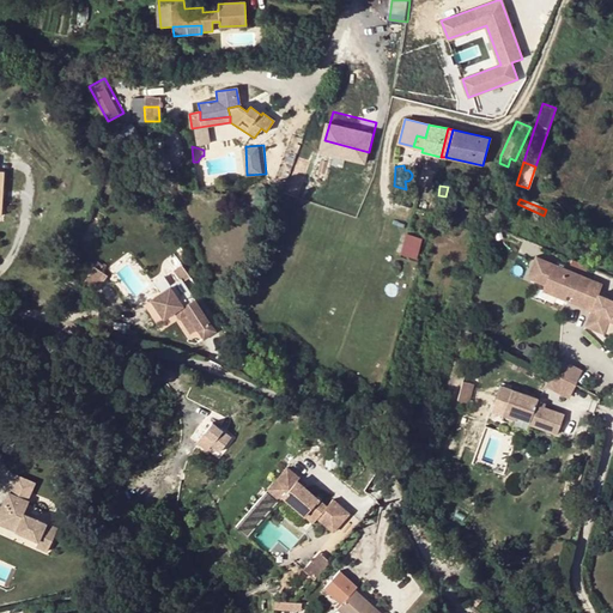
[(498,210),(490,207),(485,223),(493,225),(498,210)]
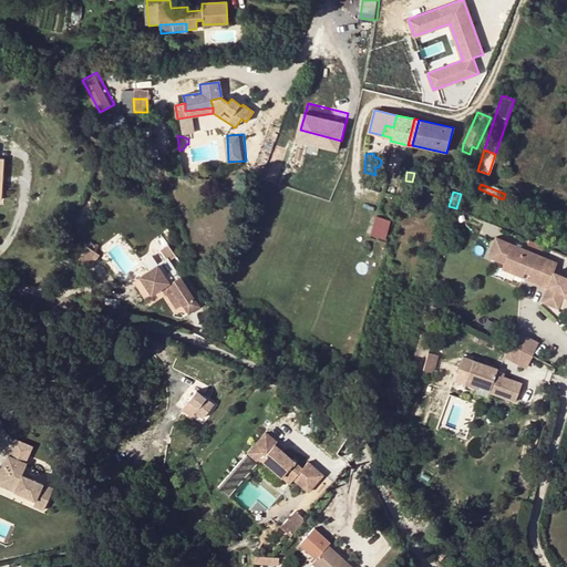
[(389,233),(393,217),(384,215),(380,232),(389,233)]
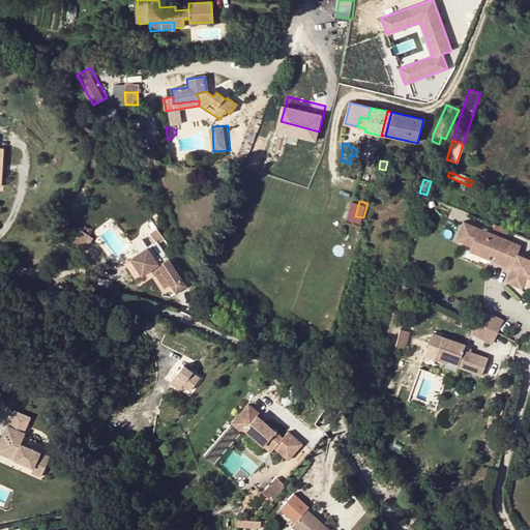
[(529,275),(529,259),(519,255),(522,245),(464,222),(455,240),(471,246),(483,252),(481,257),(490,260),(493,252),(498,253),(495,258),(513,266),(511,269),(512,269),(517,271),(516,274),(510,272),(506,283),(523,289),(527,278),(528,275),(529,275)]
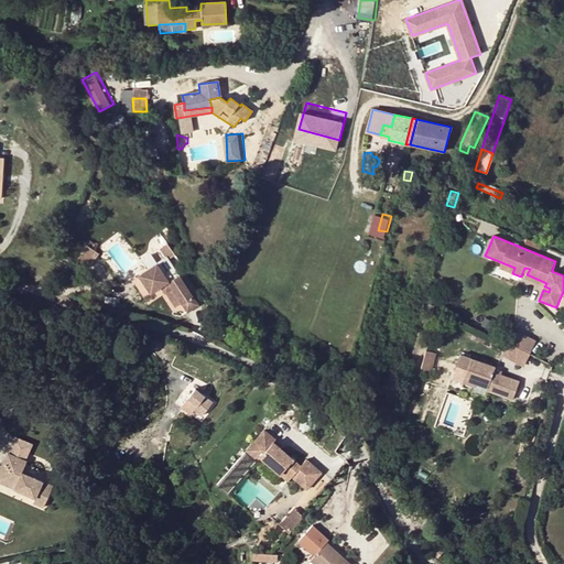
[(86,266),(96,251),(93,249),(87,245),(78,259),(86,266)]
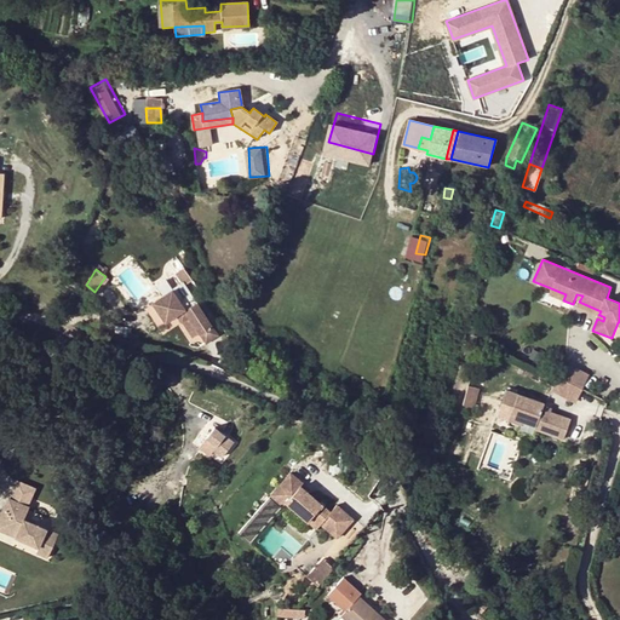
[(563,300),(566,294),(551,288),(549,294),(563,300)]
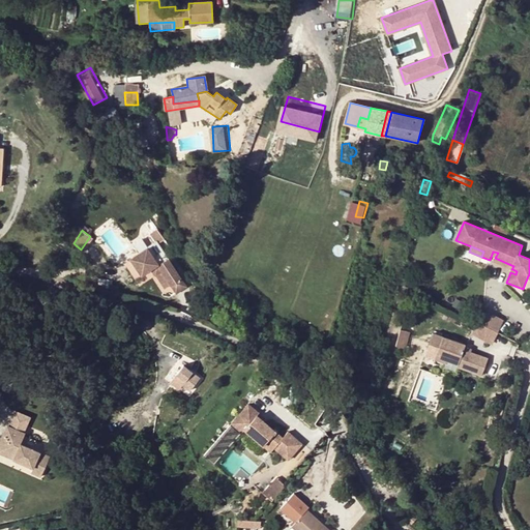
[(186,287),(169,260),(159,265),(148,247),(131,259),(142,275),(151,270),(155,276),(156,276),(163,271),(172,285),(177,293),(186,287)]
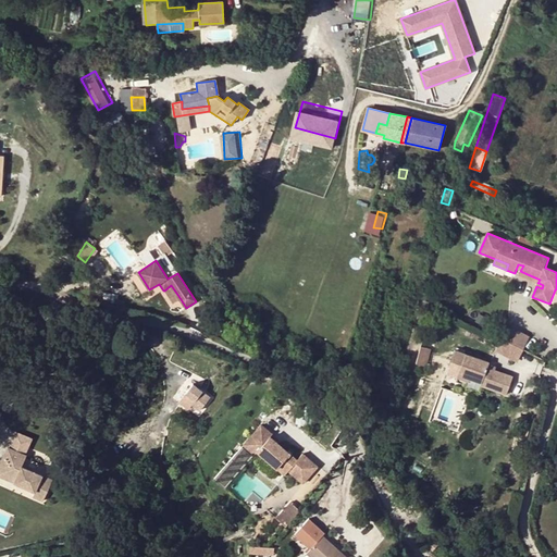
[(175,262),(168,268),(171,273),(180,267),(175,262)]
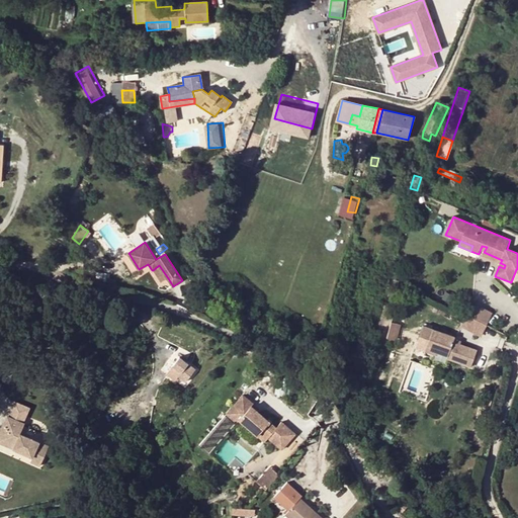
[(502,260),(484,252),(487,247),(482,246),(479,254),(500,263),(502,260)]
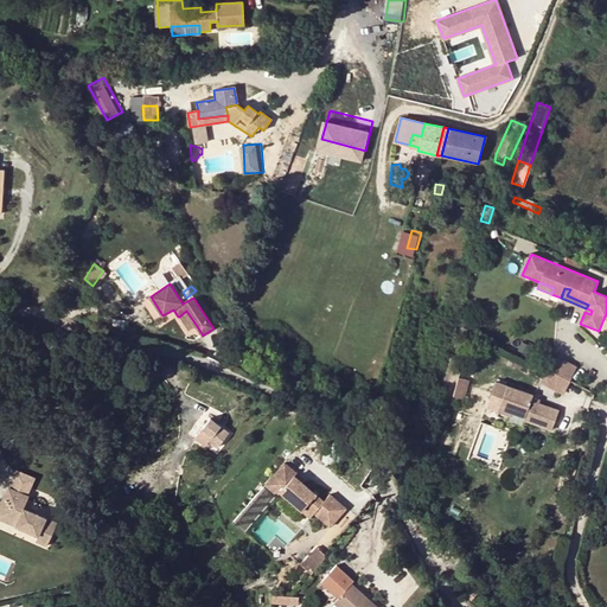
[(197,326),(186,311),(179,317),(189,332),(197,326)]
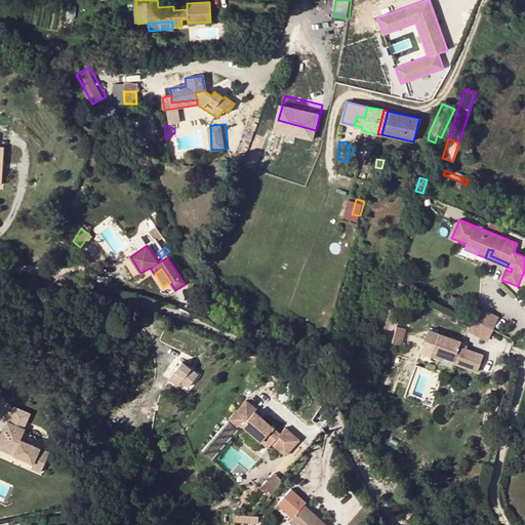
[(494,329),(500,318),(479,307),(474,318),(494,329)]
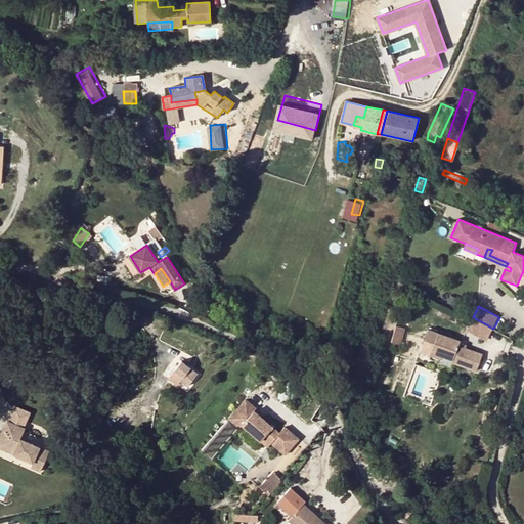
[(487,340),(493,329),(473,317),(467,330),(487,340)]
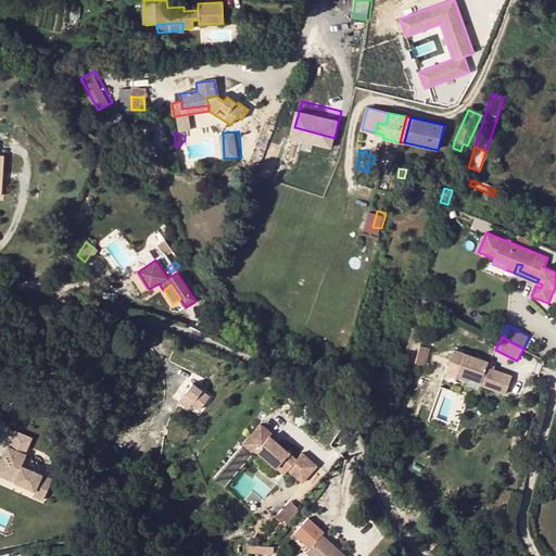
[(426,366),(431,349),(420,345),(415,364),(426,366)]
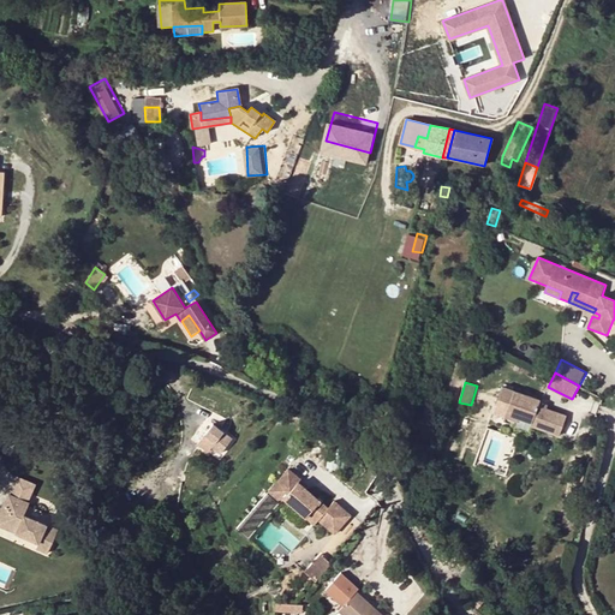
[(509,398),(505,411),(518,416),(530,421),(529,423),(559,435),(566,413),(545,406),(538,402),(539,399),(539,398),(501,383),(497,394),(509,398)]
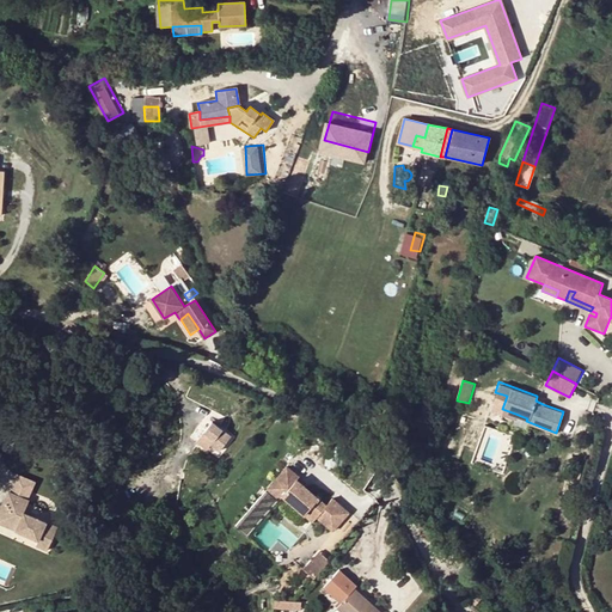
[(490,404),(502,409),(507,396),(495,392),(490,404)]
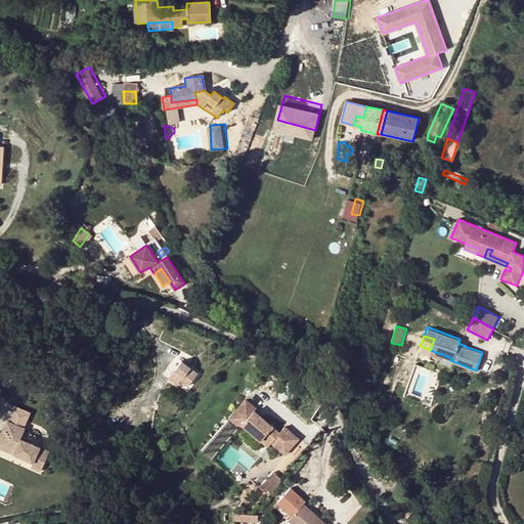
[(186,391),(204,374),(188,358),(171,376),(186,391)]
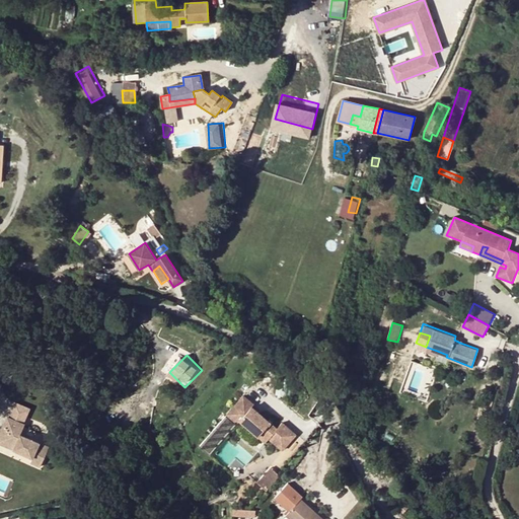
[(242,394),(226,414),(236,423),(239,419),(250,429),(253,426),(269,438),(282,450),(295,434),(282,423),(277,429),(250,405),(252,402),(242,394)]
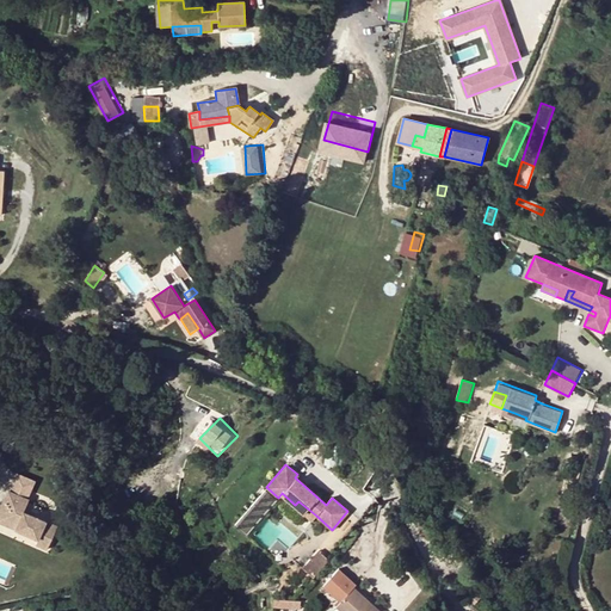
[(48,551),(59,526),(25,512),(30,500),(8,491),(2,504),(12,508),(6,520),(17,525),(16,530),(39,539),(36,545),(48,551)]
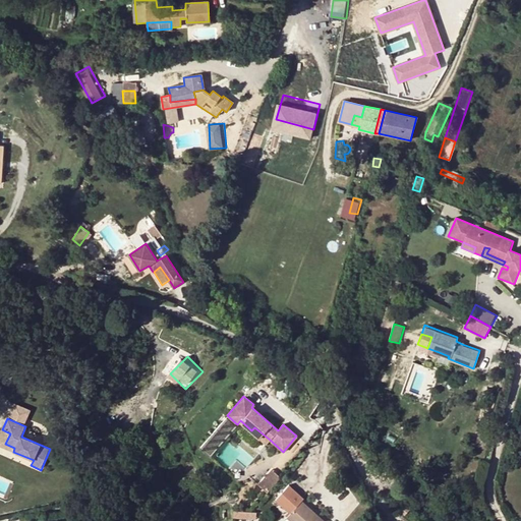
[(254,427),(251,430),(266,444),(270,440),(254,427)]
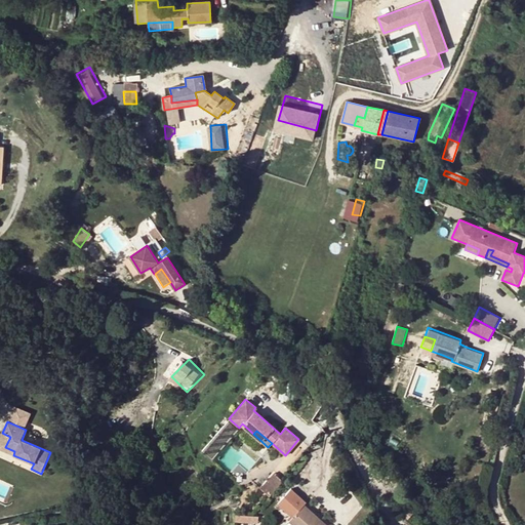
[(5,447),(10,437),(2,433),(0,437),(0,449),(13,455),(14,451),(5,447)]
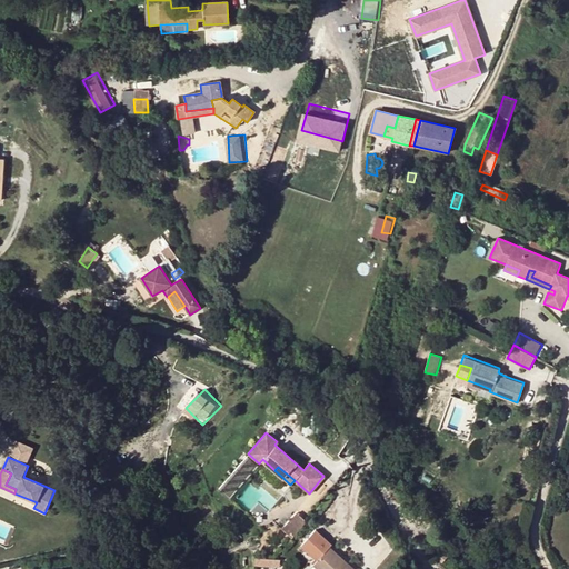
[(291,538),(306,521),(296,512),(281,528),(291,538)]
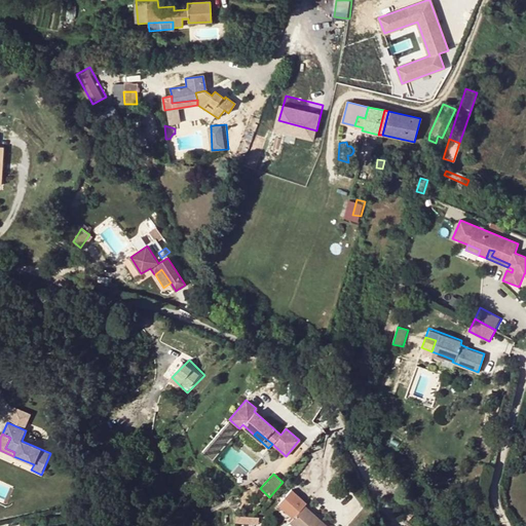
[(326,525),(304,505),(290,522),(294,525),(326,525)]
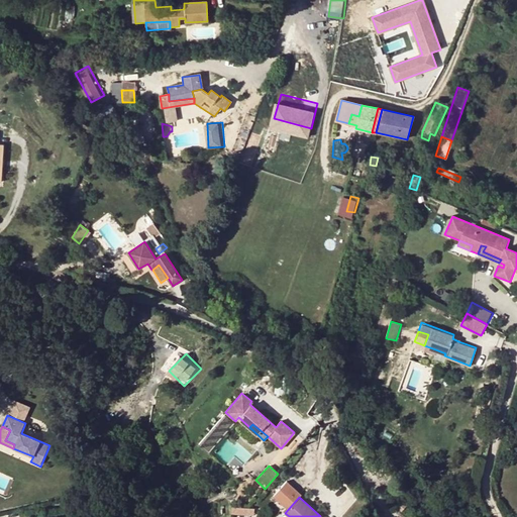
[(398,499),(394,504),(402,511),(406,506),(398,499)]
